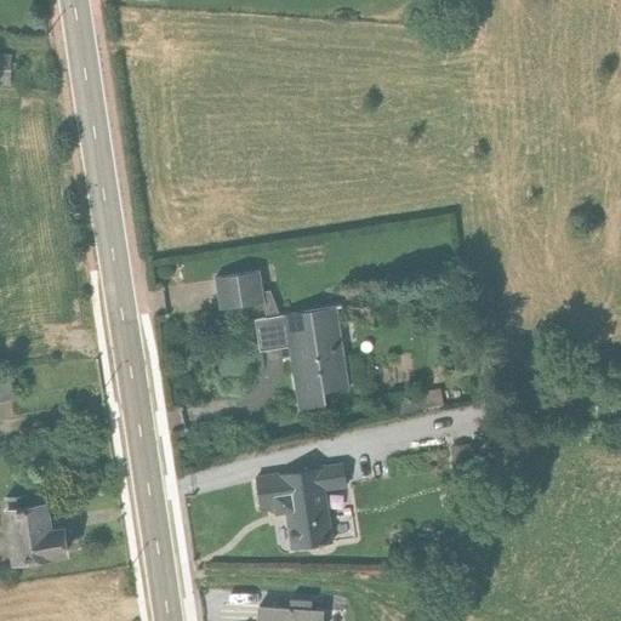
[(258,273),(214,279),(218,312),(263,306),(266,320),(279,318),(268,291),(261,294),(258,273)]
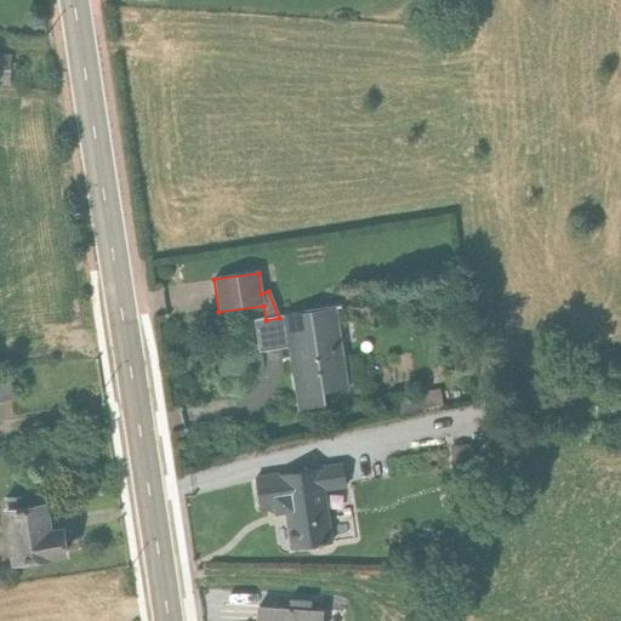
[(266,320),(255,320),(260,353),(288,349),(297,411),(324,406),(323,394),(348,391),(334,311),(279,318),(266,320)]
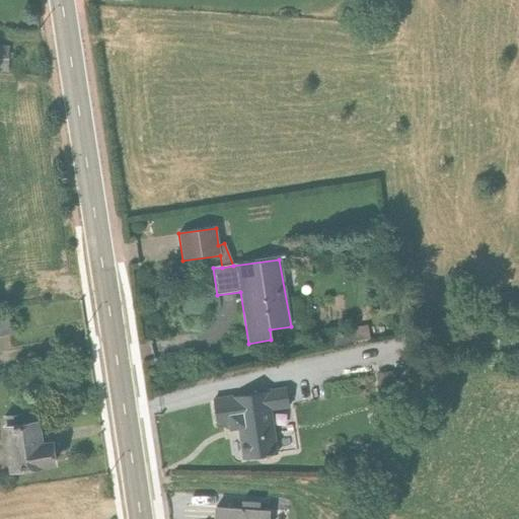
[(0,331),(13,330),(11,310),(0,310),(0,331)]
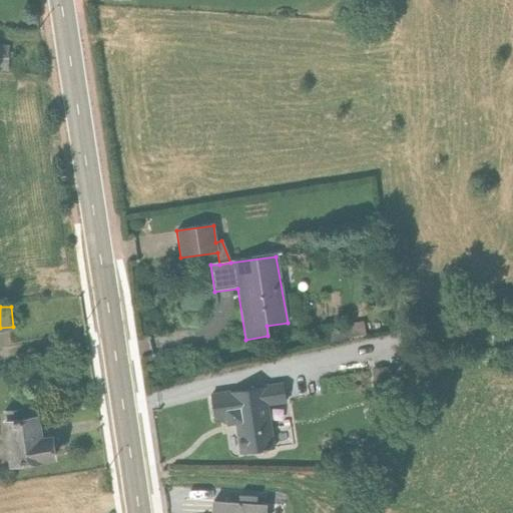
[(283,385),(208,396),(212,425),(225,423),(226,426),(234,425),(239,456),(275,451),(269,407),(287,405),(283,385)]
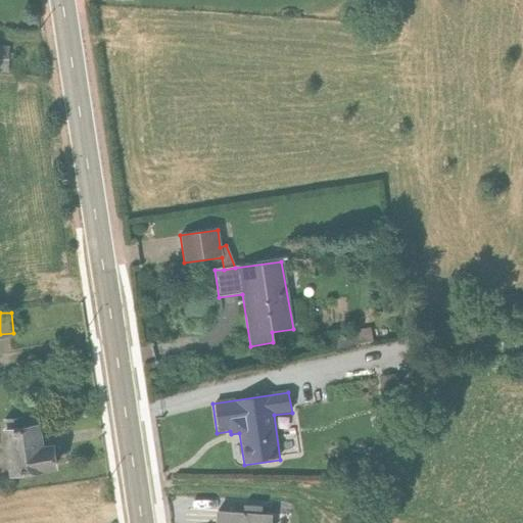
[(40,423),(1,429),(8,476),(57,469),(53,440),(43,441),(40,423)]
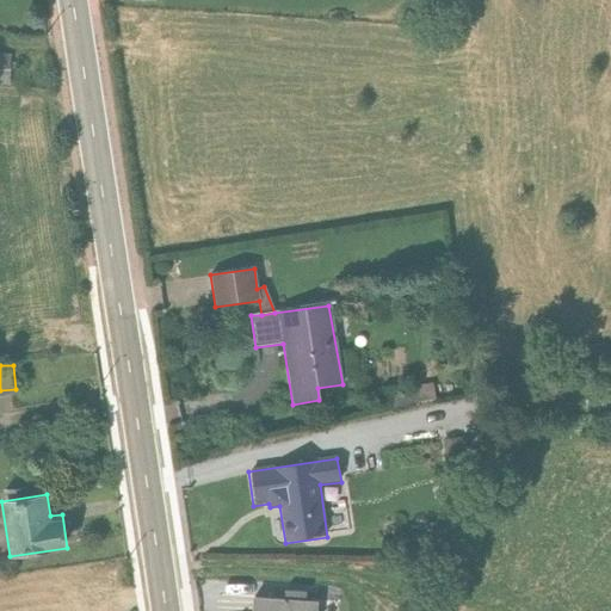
[(253,597),(251,610),(315,610),(318,602),(253,597)]
